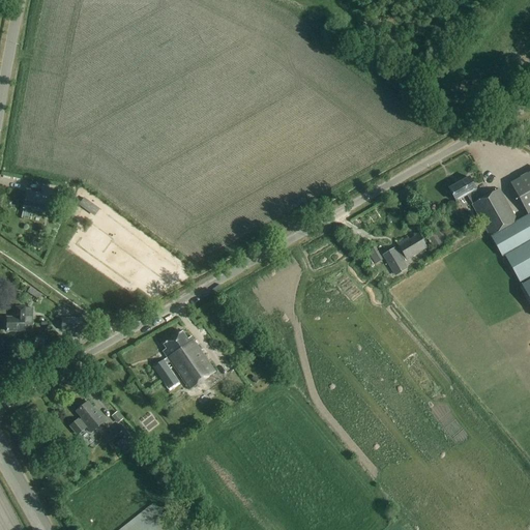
[(467,178),(447,189),(453,201),(465,196),(489,237),(500,259),(505,256),(529,300),(529,172),(508,184),(511,190),(526,215),(516,222),(497,189),(479,200),(467,178)]
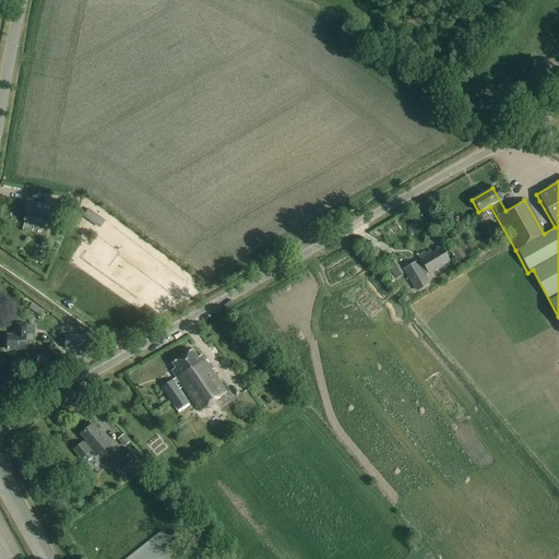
[(28,203),(26,219),(34,221),(34,223),(47,225),(50,211),(57,212),(59,201),(44,199),(43,206),(28,203)]
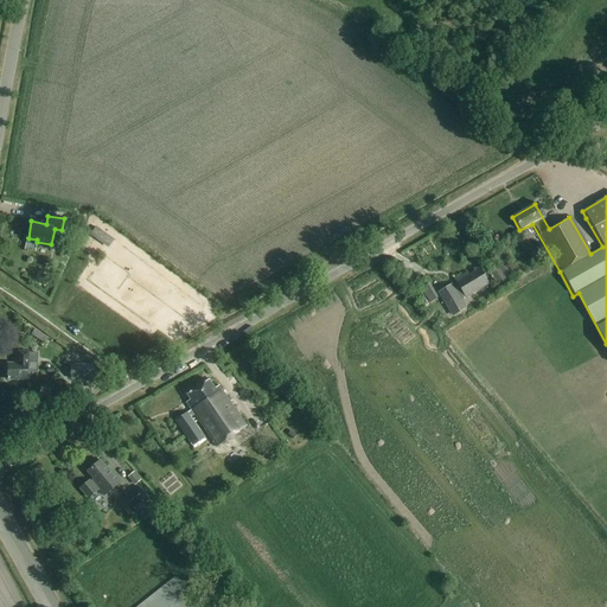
[(96,227),(90,235),(108,248),(114,240),(96,227)]
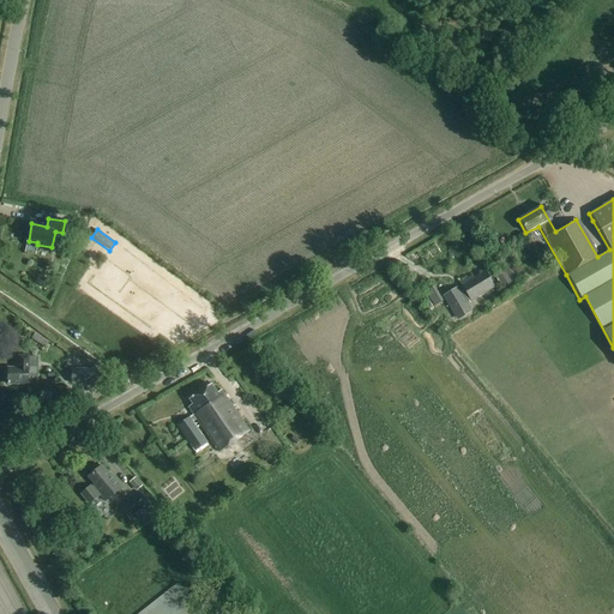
[(457,287),(443,296),(457,320),(471,312),(465,301),(470,299),(471,301),(494,288),(485,272),(470,282),(468,278),(461,283),(463,288),(459,290),(457,287)]
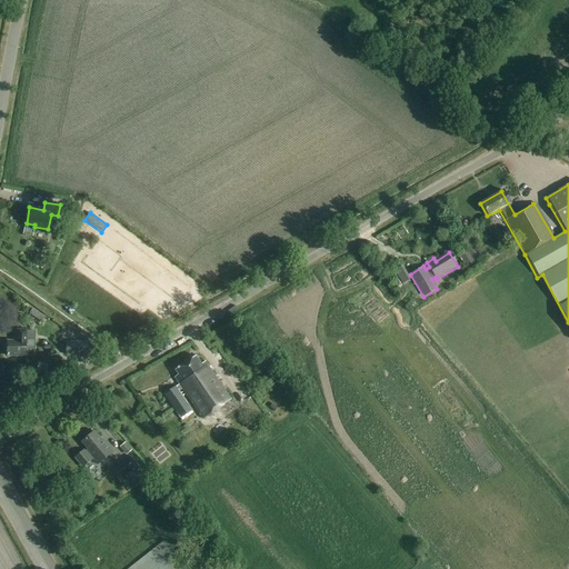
[(472,258),(479,269),(486,266),(479,255),(472,258)]
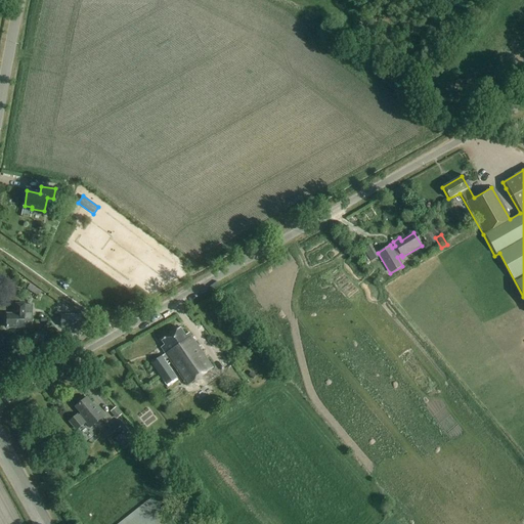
[(363,255),(367,267),(376,265),(372,252),(363,255)]
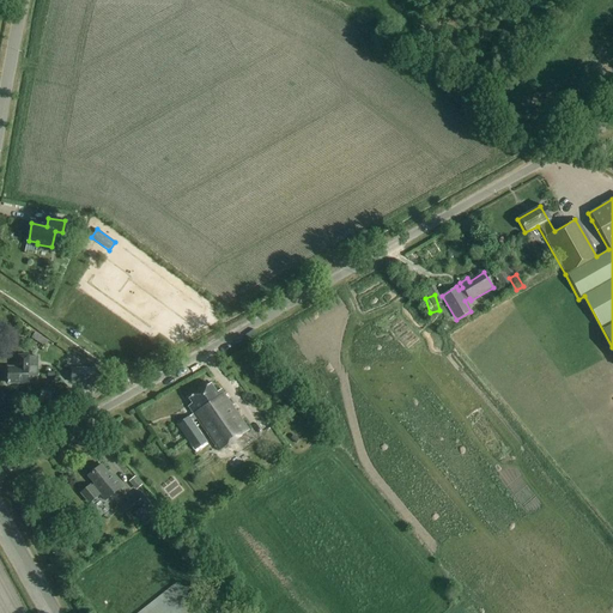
[(35,333),(31,339),(44,346),(48,340),(35,333)]
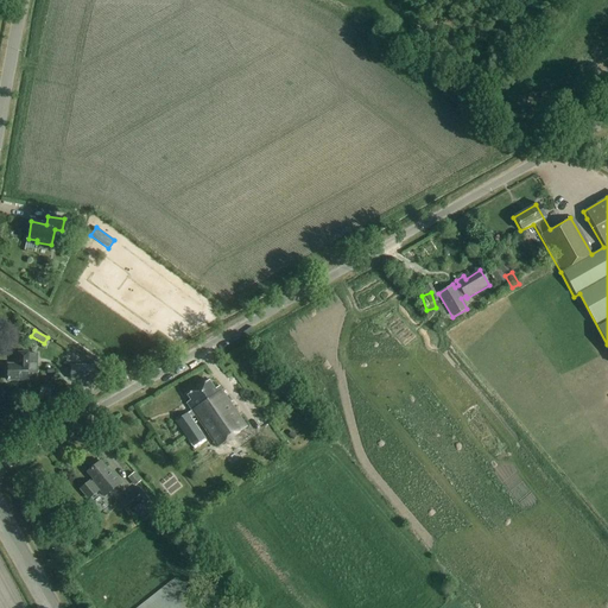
[(37,375),(37,365),(37,353),(18,352),(18,366),(8,366),(7,381),(27,381),(27,374),(37,375)]
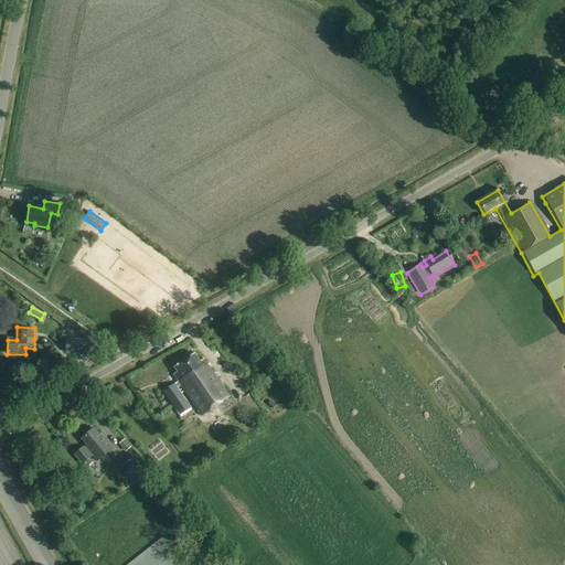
[(85,354),(86,341),(65,341),(65,354),(85,354)]
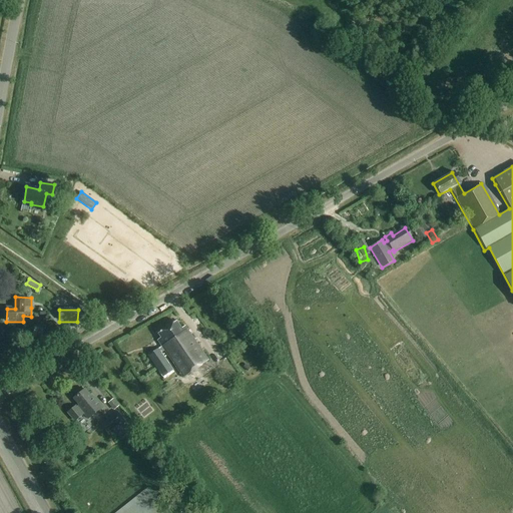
[(173,322),(155,335),(158,339),(156,340),(182,377),(205,361),(182,327),(178,330),(173,322)]
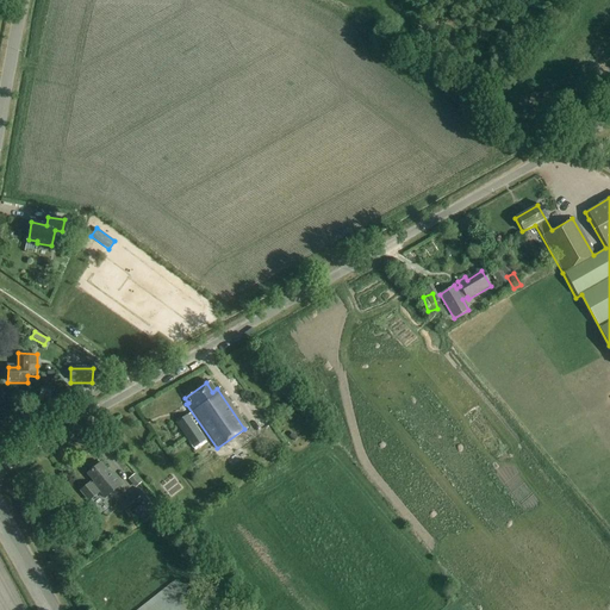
[(191,415),(178,423),(182,429),(194,422),(191,415)]
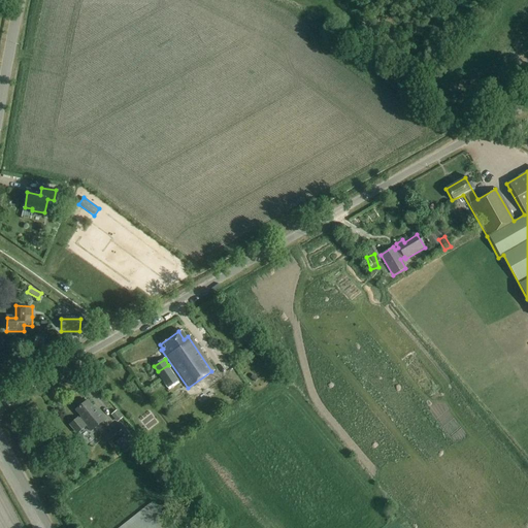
[(168,365),(158,371),(168,388),(179,381),(168,365)]
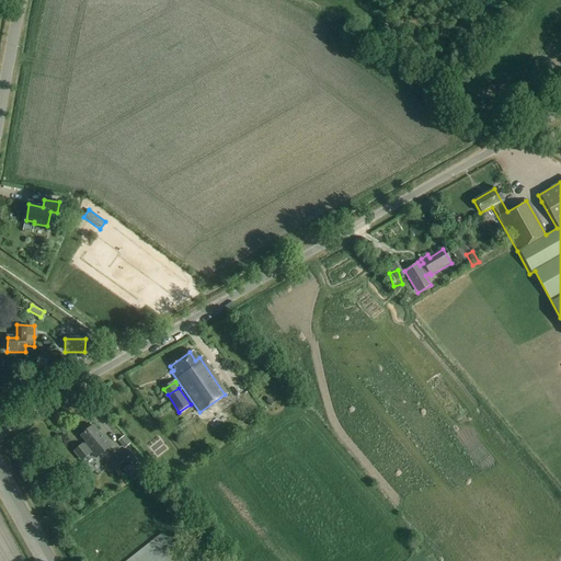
[(81,461),(91,454),(94,458),(110,446),(102,436),(101,437),(91,425),(79,436),(83,442),(72,451),(81,461)]
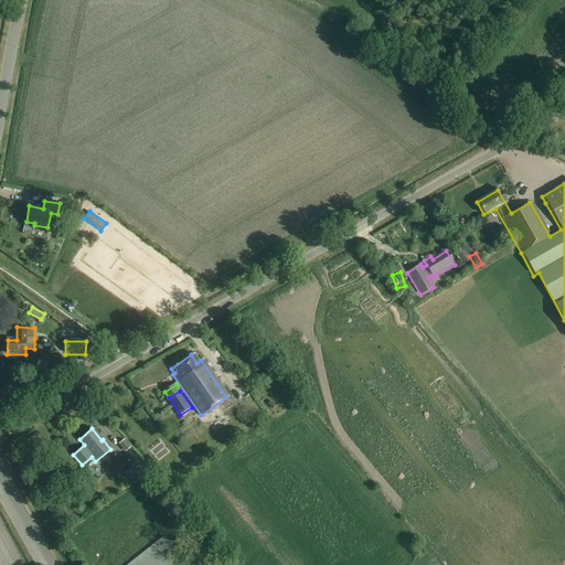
[(125,439),(118,445),(126,452),(131,447),(125,439)]
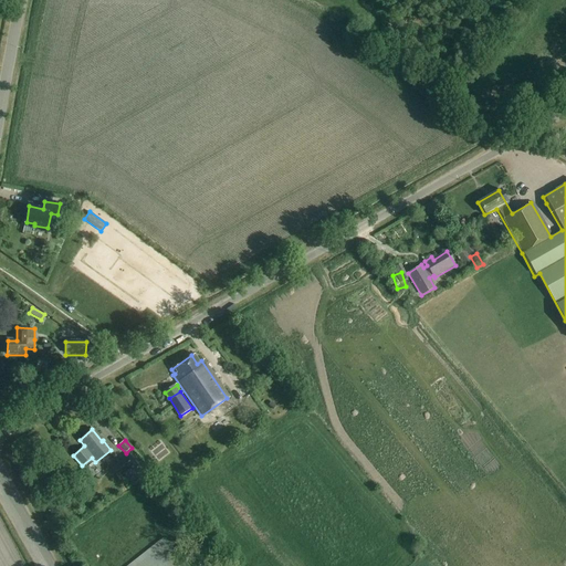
[(115,459),(111,462),(114,465),(113,467),(121,478),(137,464),(129,453),(117,462),(115,459)]
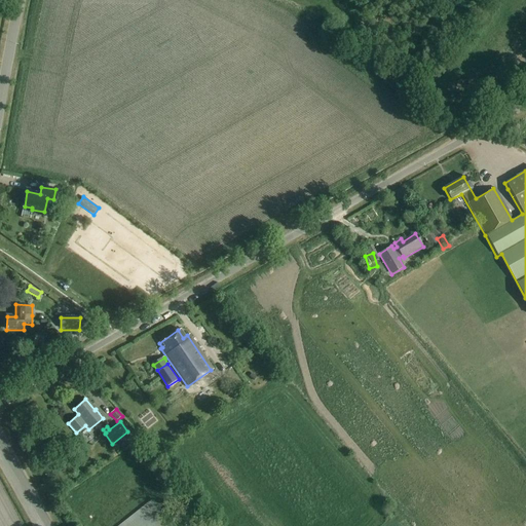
[(173,525),(152,500),(119,525),(173,525)]
